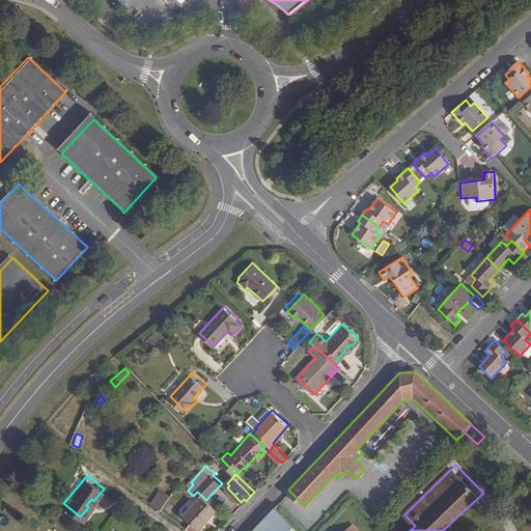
[(197,492),(193,496),(199,501),(185,519),(194,527),(198,530),(199,529),(217,509),(216,509),(206,500),(197,492)]
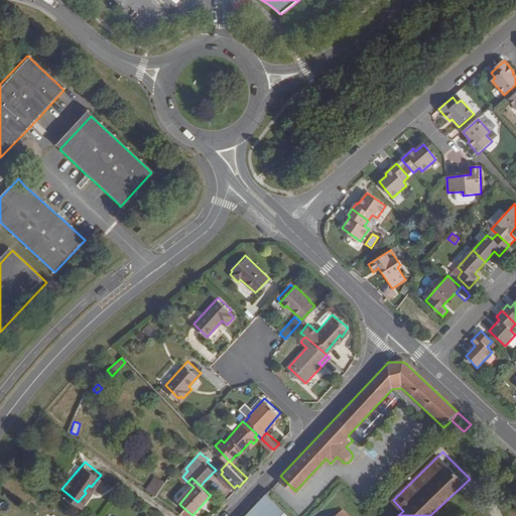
[(163,480),(151,493),(161,501),(173,488),(163,480)]
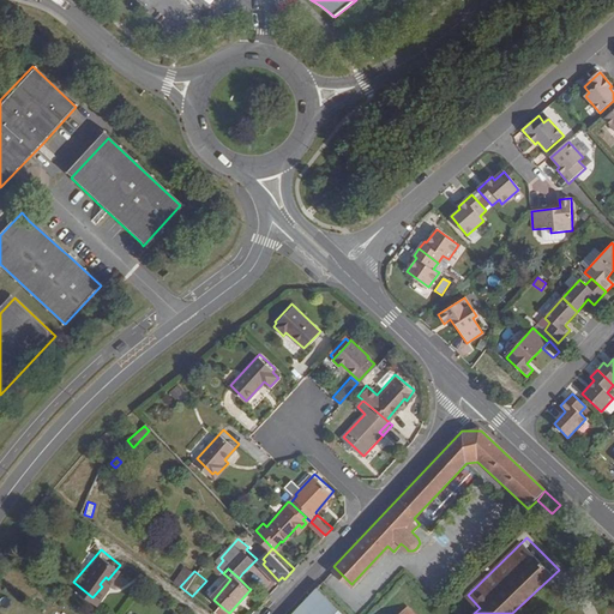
[(254,584),(242,573),(239,578),(250,589),(254,584)]
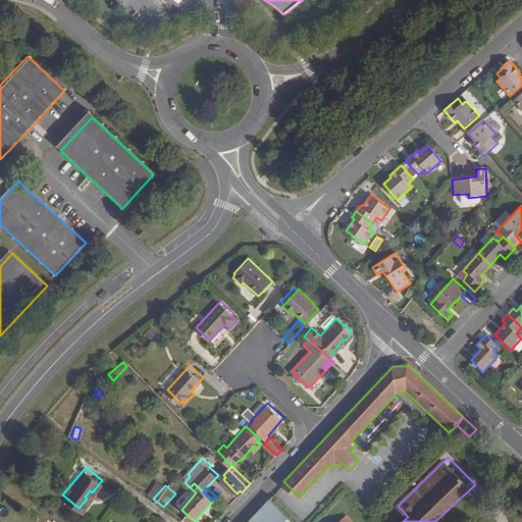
[(292,521),(267,499),(244,521),(292,521)]
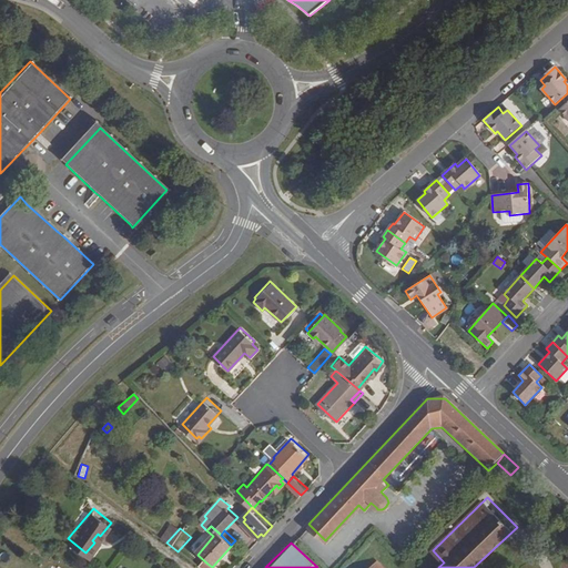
All buildings are outlined.
